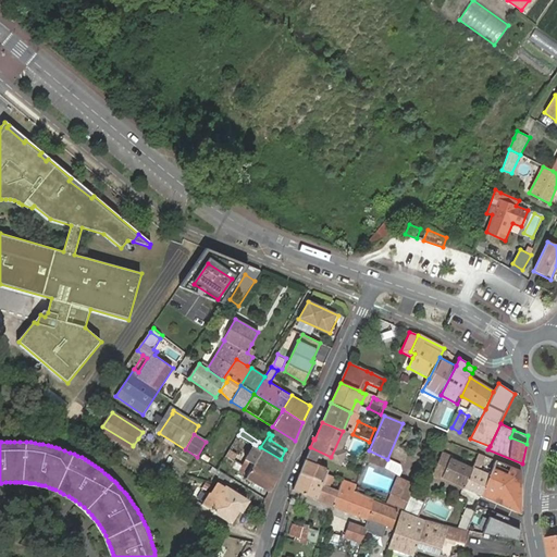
[(254,444),(245,458),(254,462),(276,477),(284,461),(281,459),(260,447),(256,445),(254,444)]
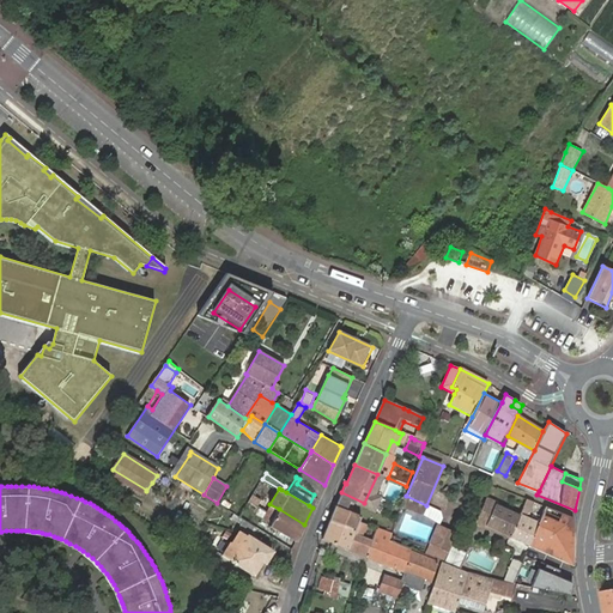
[(426,505),(406,496),(402,505),(423,514),(426,505)]
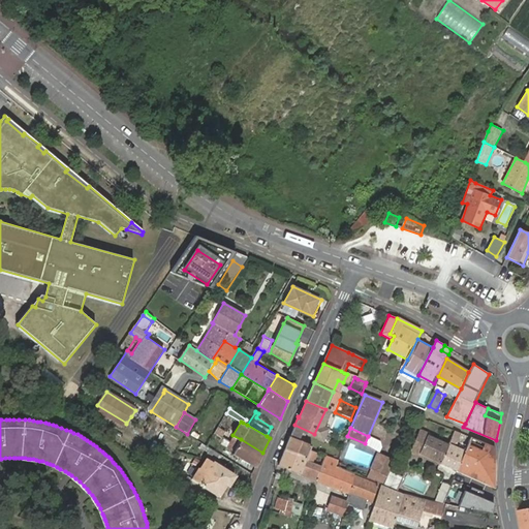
[(176,430),(173,436),(181,441),(184,435),(176,430)]
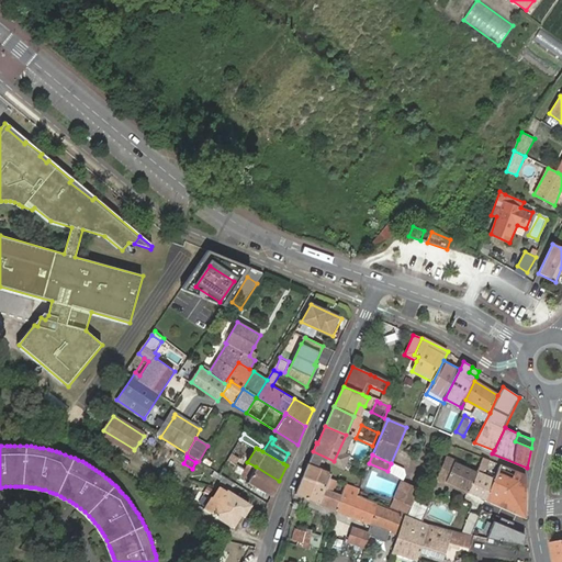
[(468,491),(476,472),(454,462),(454,460),(447,457),(437,481),(445,484),(446,482),(468,491)]
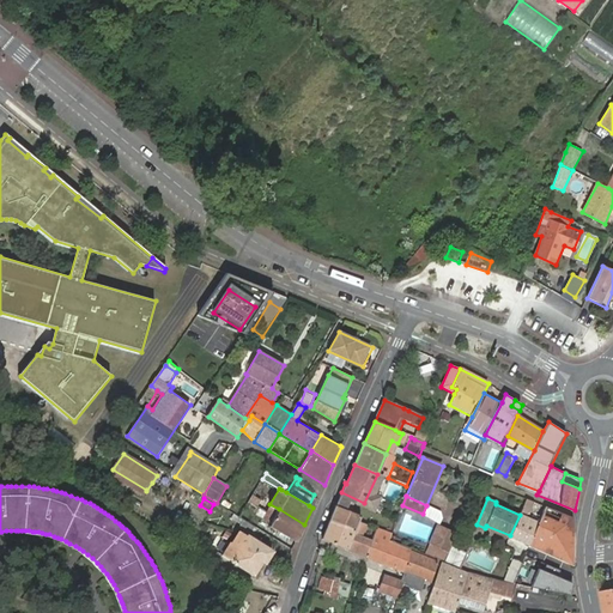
[(527,516),(534,501),(527,498),(520,515),(510,535),(529,544),(539,521),(527,516)]
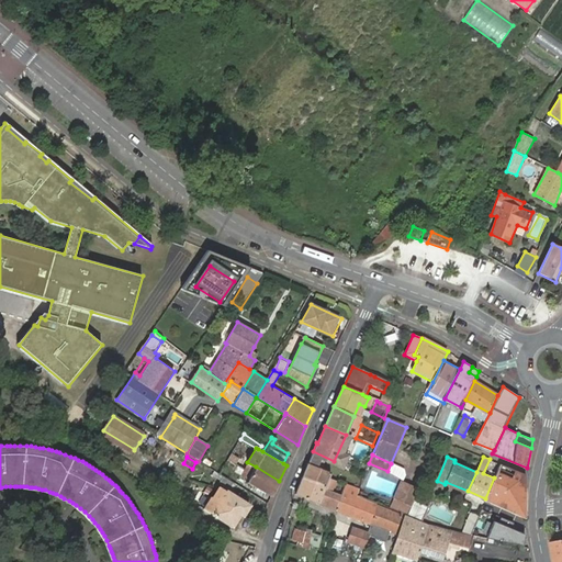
[(243,469),(240,472),(238,476),(247,481),(256,467),(247,462),(243,469)]
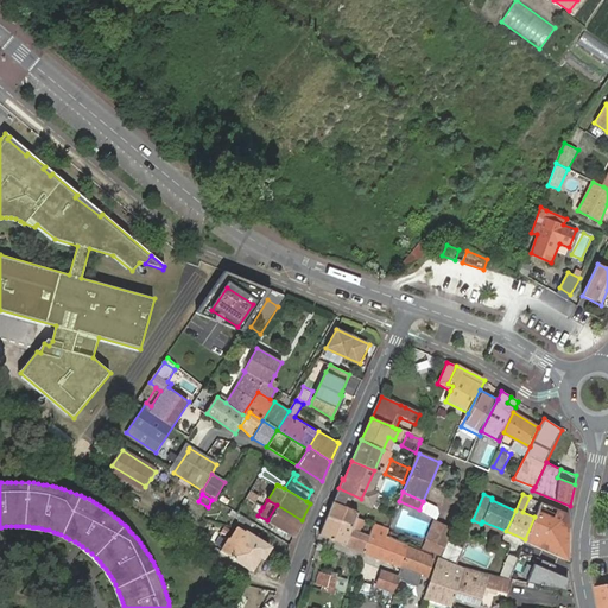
[(201,517),(206,506),(192,501),(189,512),(201,517)]
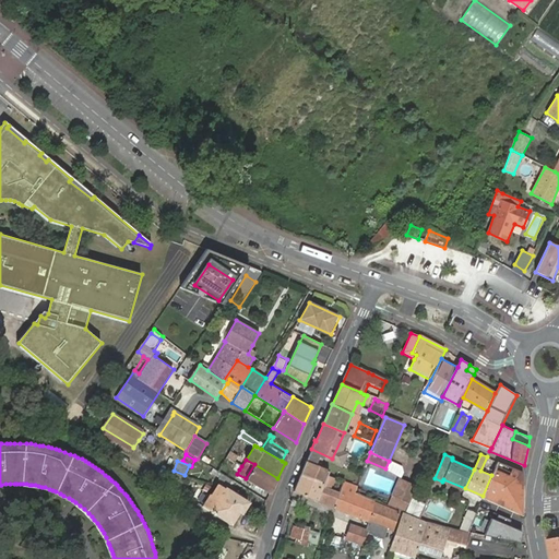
[(328,470),(306,461),(301,474),(322,484),(316,500),(333,507),(344,480),(336,477),(326,473),(328,470)]
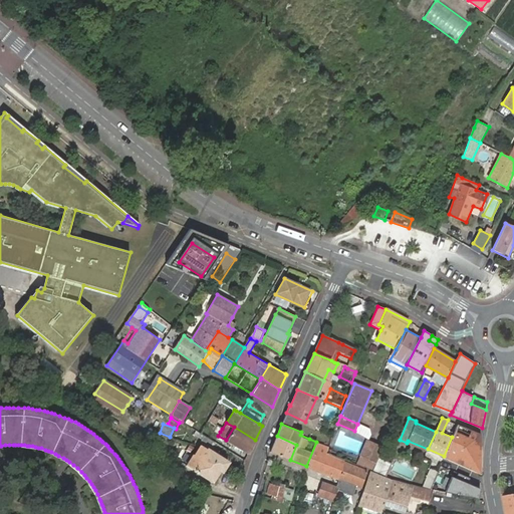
[(458,424),(452,437),(444,456),(481,473),(482,433),(458,424)]
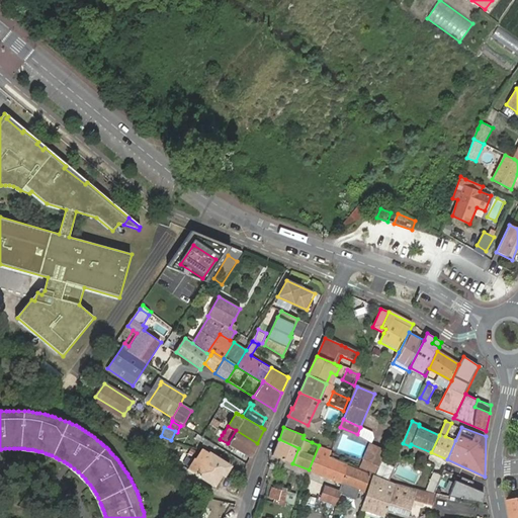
[(228,443),(250,457),(257,443),(236,430),(228,443)]
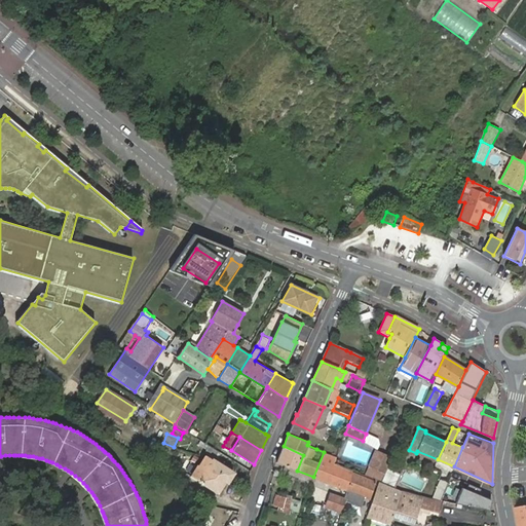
[(322,437),(316,449),(324,452),(337,458),(341,445),(322,437)]
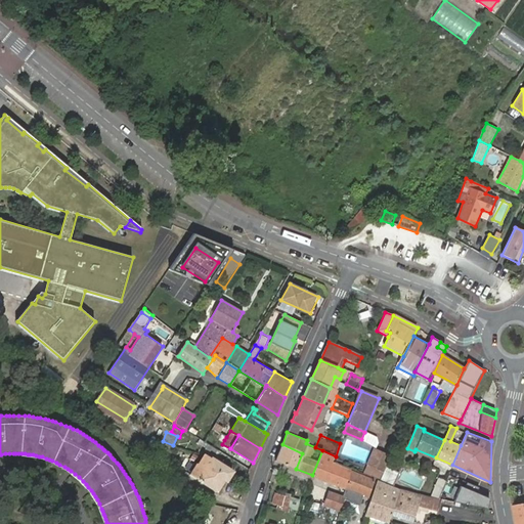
[(302,453),(282,444),(275,461),(296,469),(302,453)]
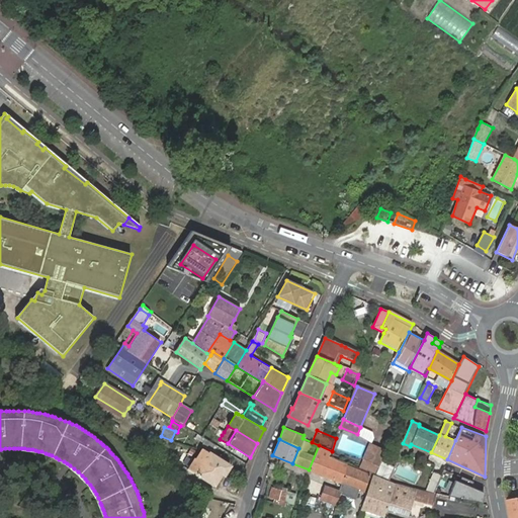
[(378,463),(379,464),(384,452),(385,451),(369,443),(363,457),(378,463)]
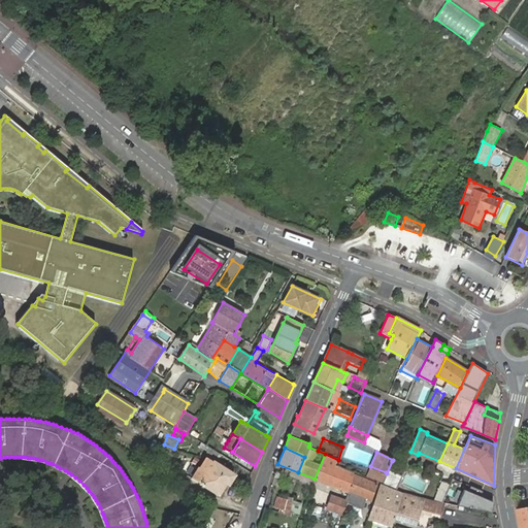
[(337,465),(338,460),(325,454),(315,479),(348,492),(353,475),(336,468),(337,465)]
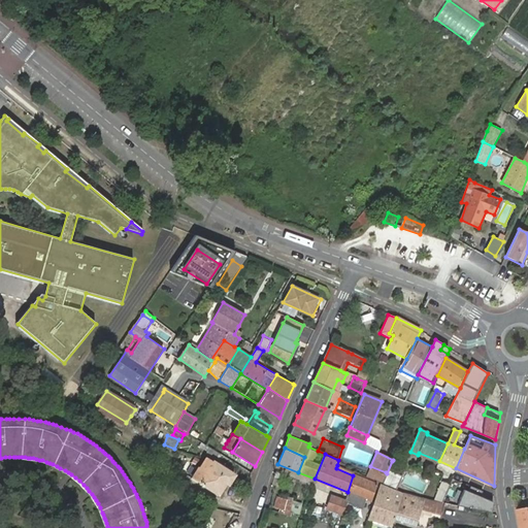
[(235,473),(207,456),(200,467),(199,466),(192,479),(219,495),(227,483),(229,484),(235,473)]
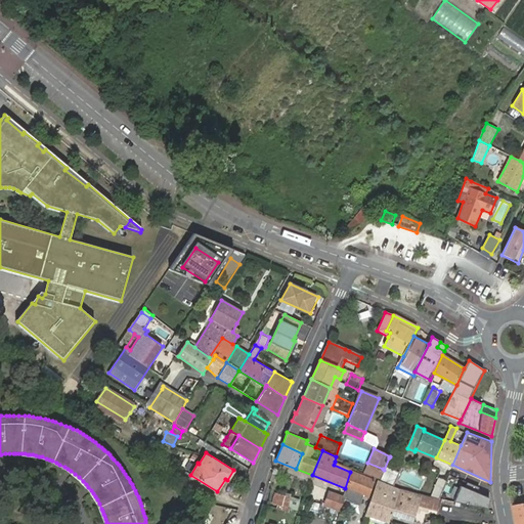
[(377,479),(379,480),(384,470),(383,469),(367,463),(362,473),(377,479)]
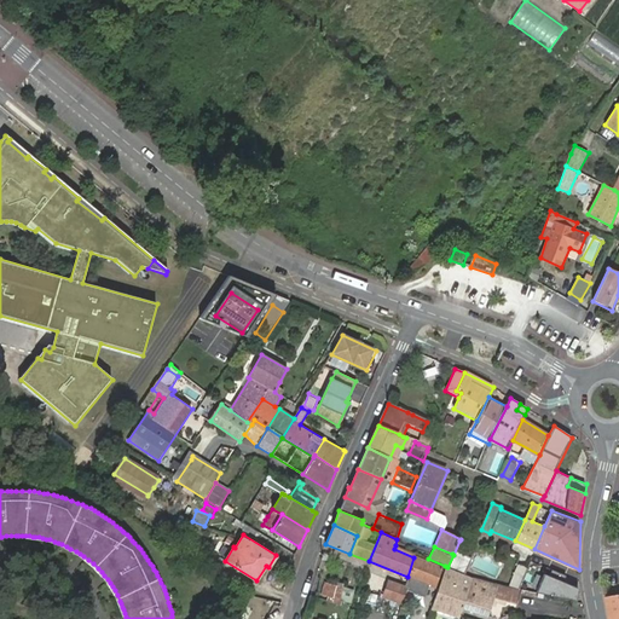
[(441,570),(414,557),(408,577),(434,588),(441,570)]
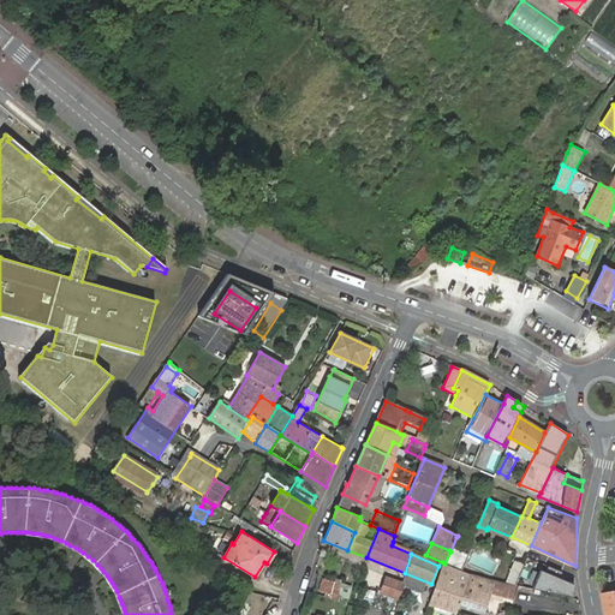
[(524,563),(515,584),(518,585),(527,587),(537,560),(527,556),(524,563)]
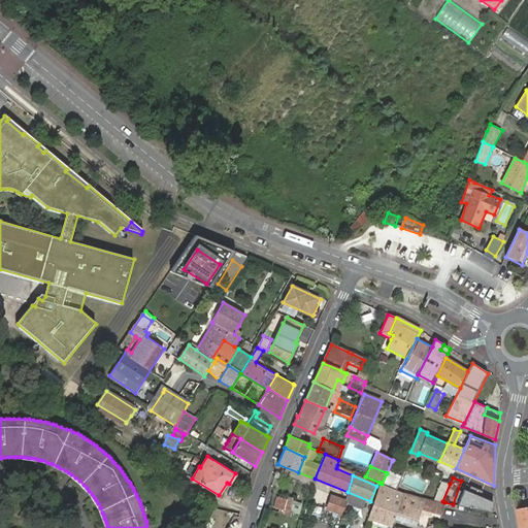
[(441,481),(433,500),(442,501),(450,484),(441,481)]
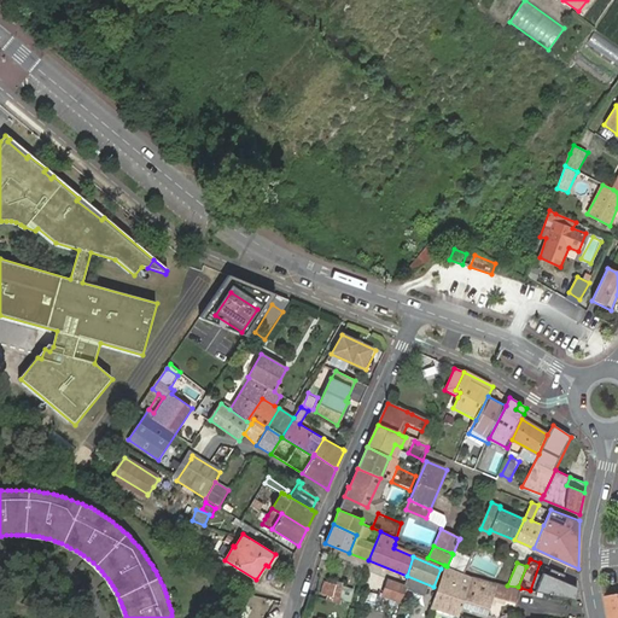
[(462,606),(472,577),(447,566),(444,565),(433,598),(462,606)]
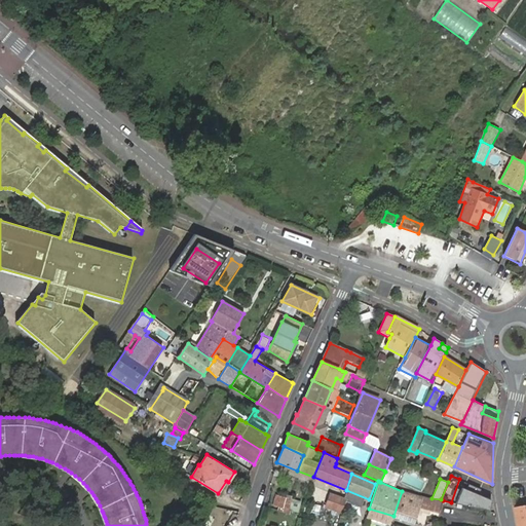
[(410,493),(421,495),(424,488),(414,483),(410,493)]
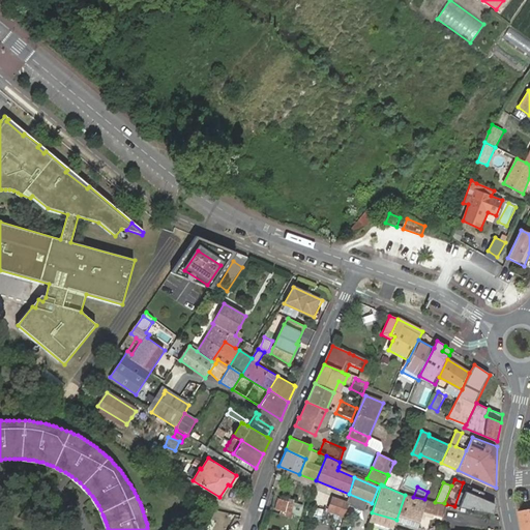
[(444,503),(435,502),(424,499),(413,497),(405,495),(396,520),(418,527),(423,511),(442,517),(446,504),(444,503)]
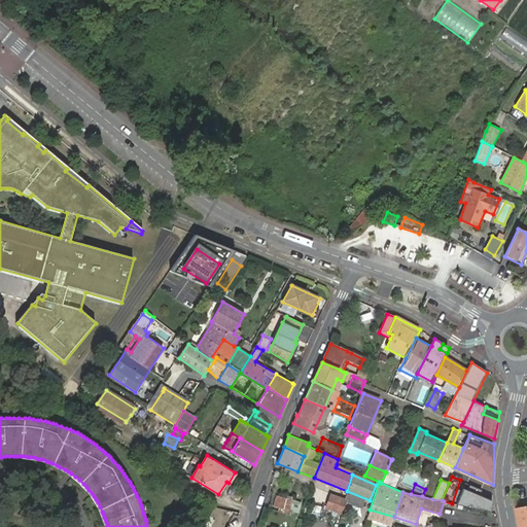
[(327,507),(342,513),(346,499),(344,498),(331,494),(327,507)]
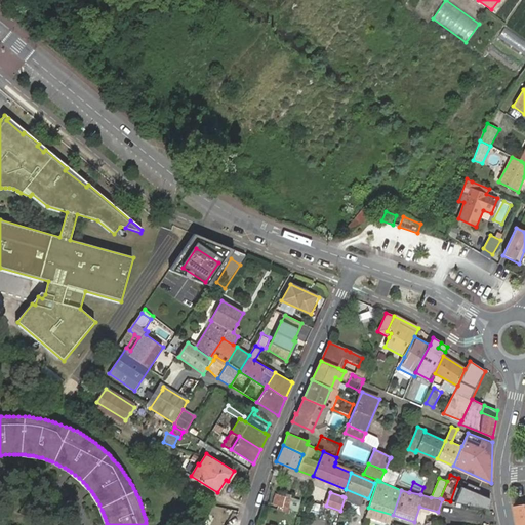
[(287,508),(290,499),(275,494),(272,503),(278,505),(284,507),(287,508)]
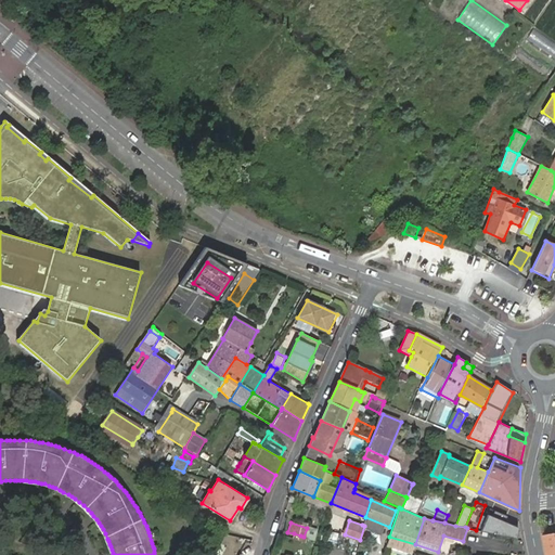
[(554,554),(554,534),(544,537),(550,554),(554,554)]
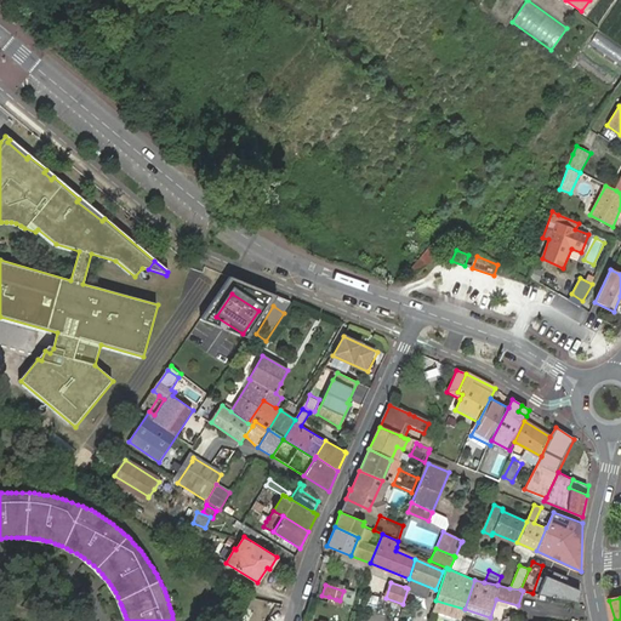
[(462,617),(465,609),(436,600),(432,610),(462,620),(462,617)]
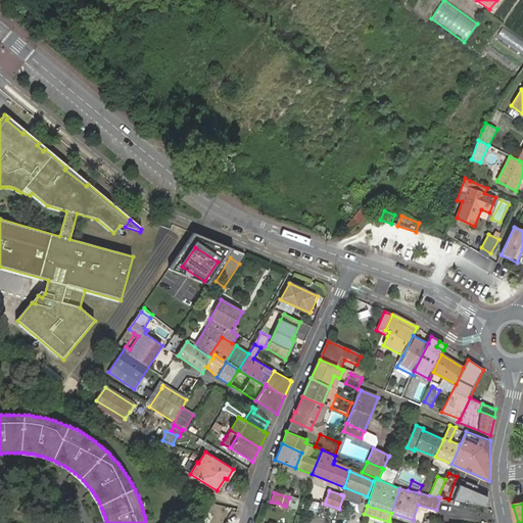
[(209,522),(214,515),(208,513),(203,522),(209,522)]
